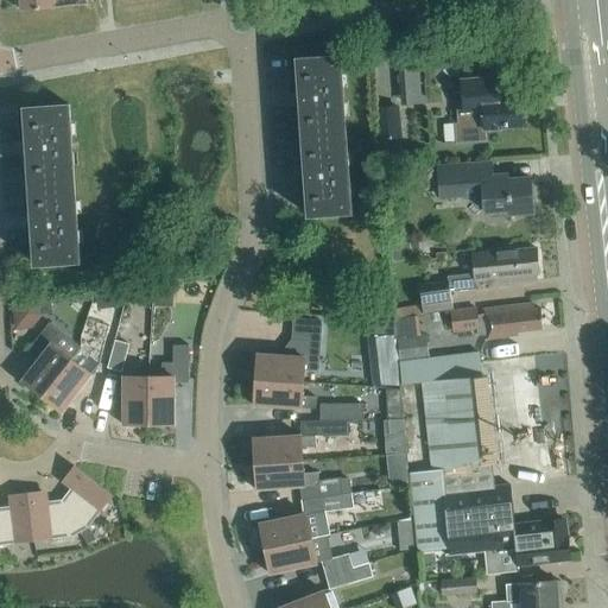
[(54,7),(54,0),(20,0),(21,10),(54,7)]
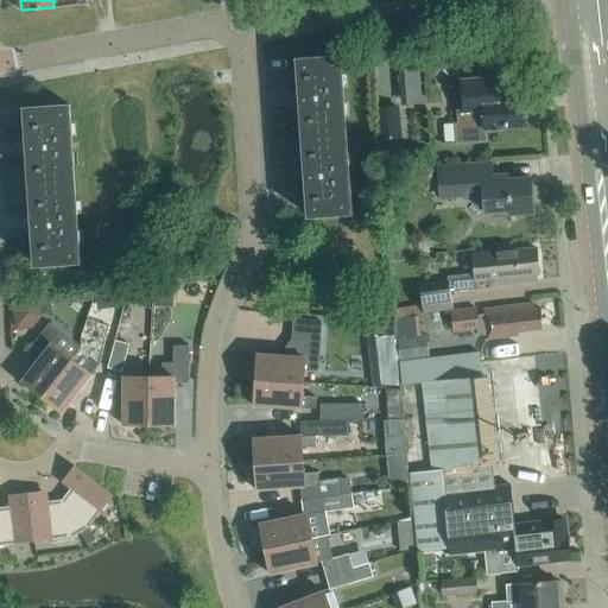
[(297,58),(303,137),(346,134),(340,55),(297,58)]
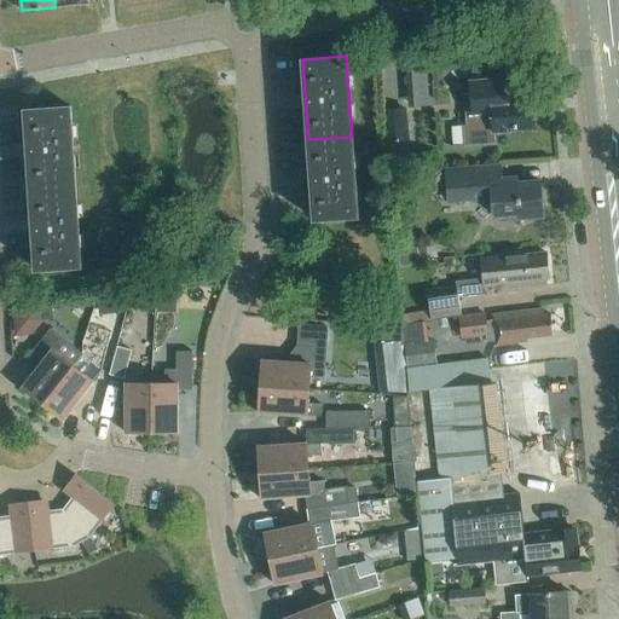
[(416,104),(440,102),(438,64),(414,67),(416,104)]
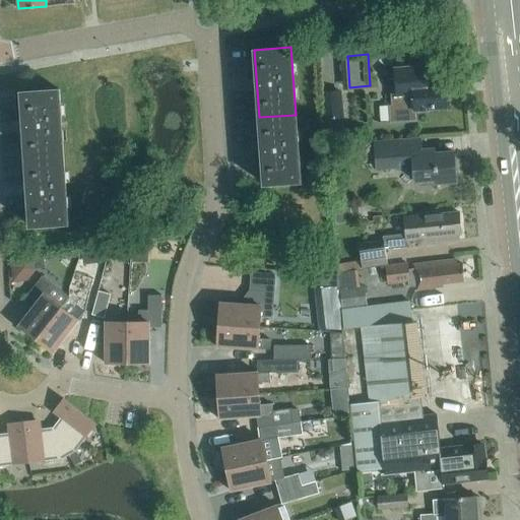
[(444,82),(427,83),(425,66),(395,68),(396,93),(392,93),(390,93),(392,121),(379,122),(379,123),(416,121),(416,119),(415,119),(415,111),(418,110),(418,113),(428,112),(428,110),(446,109),(444,82)]
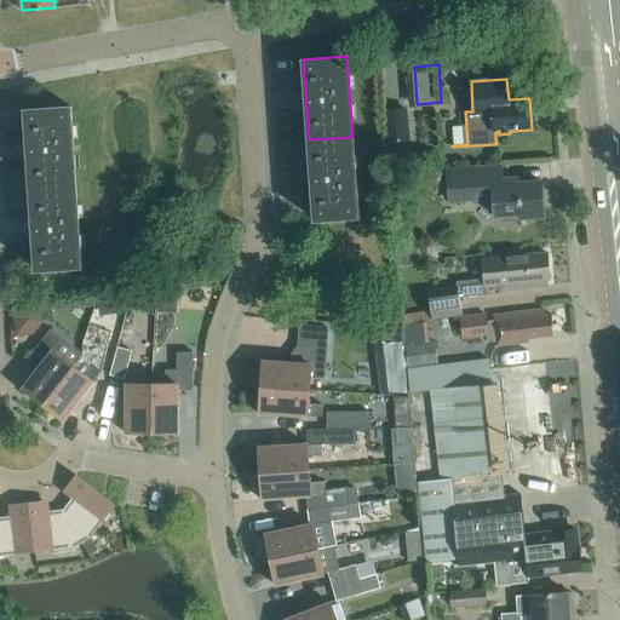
[(27,109),(33,189),(75,187),(70,107),(27,109)]
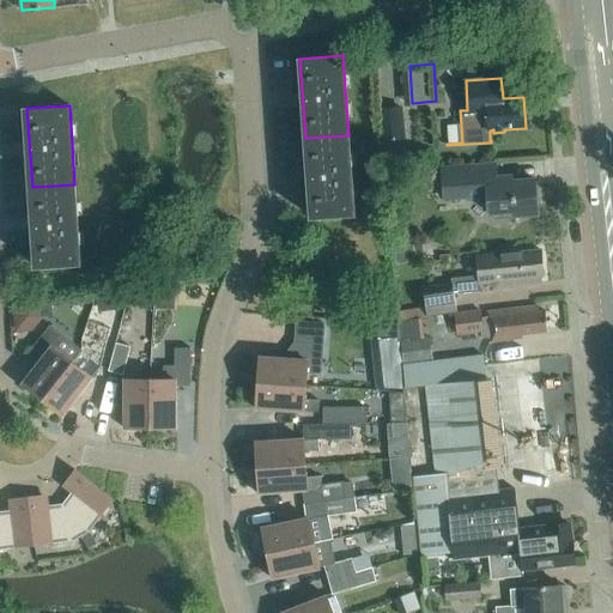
[(406,139),(402,105),(377,108),(381,141),(406,139)]
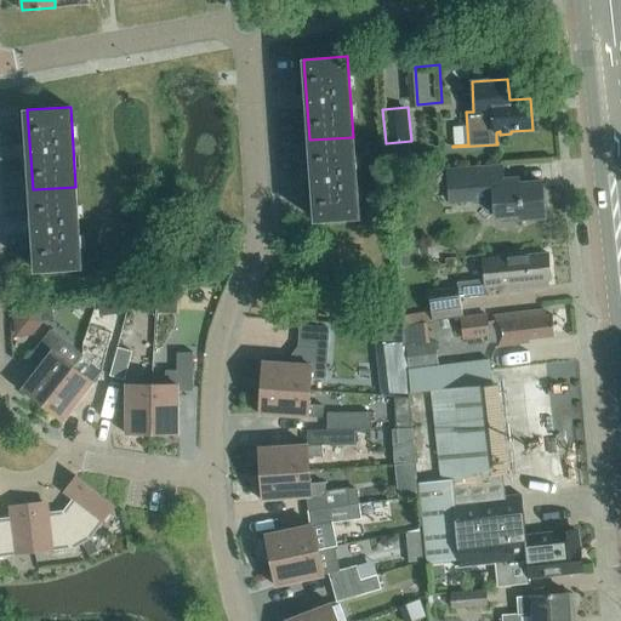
[(358,217),(353,137),(309,140),(315,220),(358,217)]
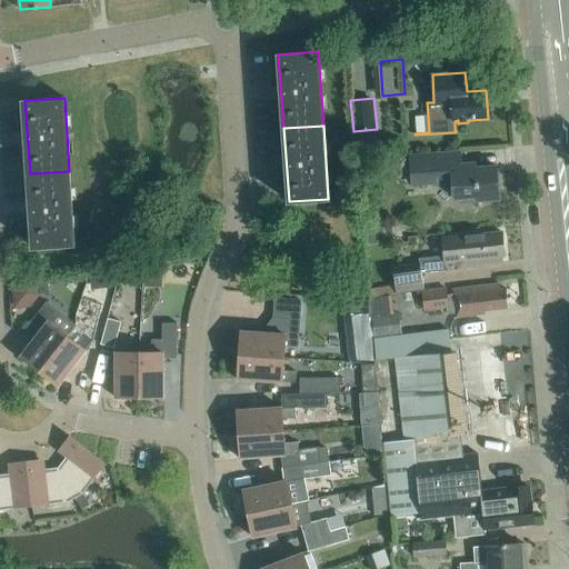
[(476,201),(498,199),(496,166),(475,167),(475,162),(460,163),(459,150),(410,155),(412,186),(452,182),(453,198),(476,197),(476,201)]
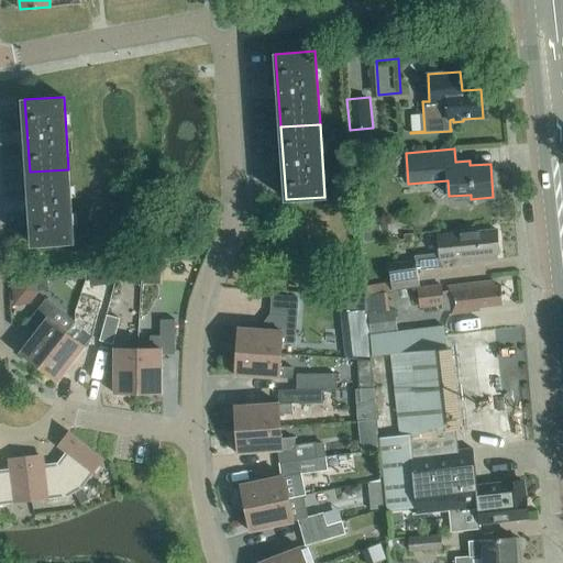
[(74,242),(68,169),(30,172),(34,244),(74,242)]
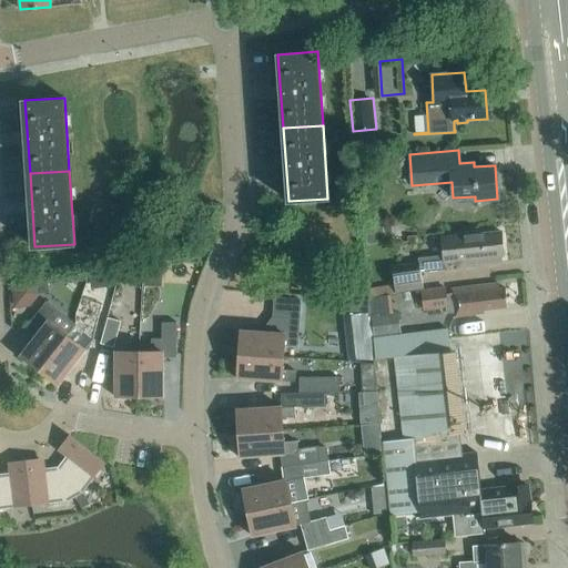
[(392,224),(383,226),(386,245),(395,243),(392,224)]
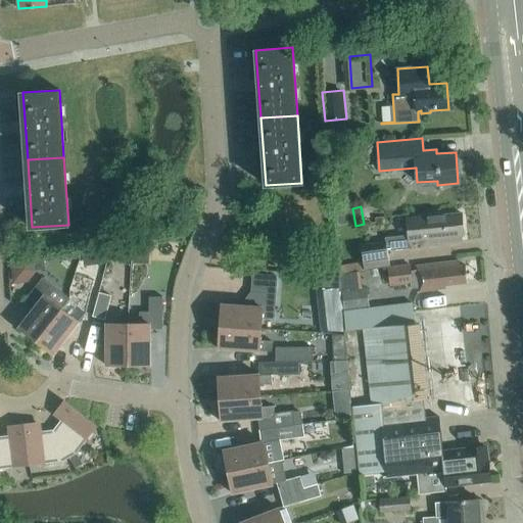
[(411,248),(410,241),(429,239),(429,244),(462,241),(461,236),(463,236),(461,214),(407,219),(408,234),(385,237),(386,241),(361,245),(364,262),(339,265),(340,273),(353,271),(389,266),(387,250),(411,248)]
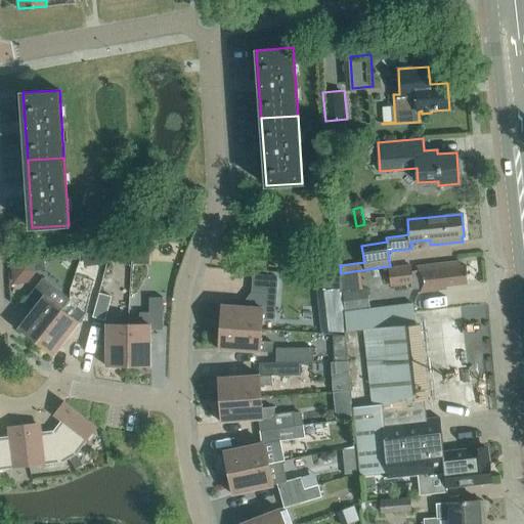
[(104,262),(101,244),(91,246),(94,264),(104,262)]
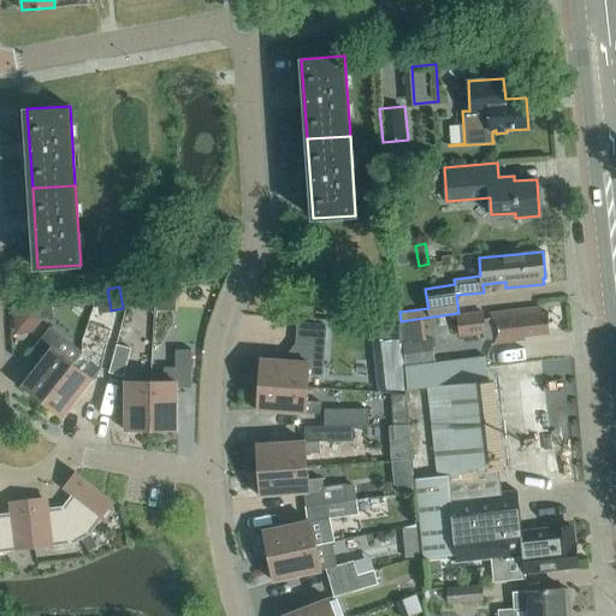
[(152,304),(152,290),(131,290),(131,304),(152,304)]
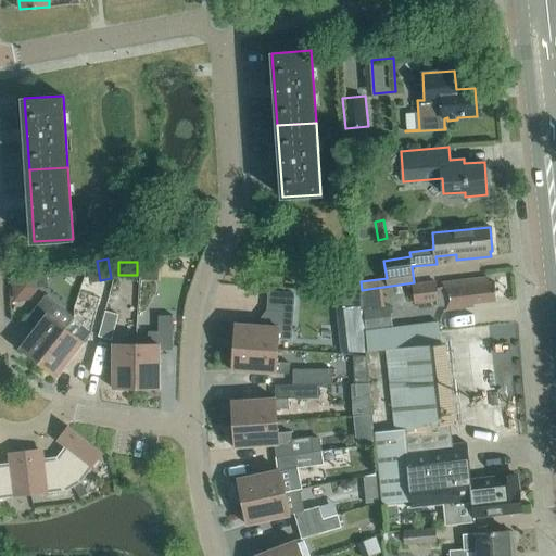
[(37,269),(28,272),(9,274),(13,300),(28,298),(39,285),(37,269)]
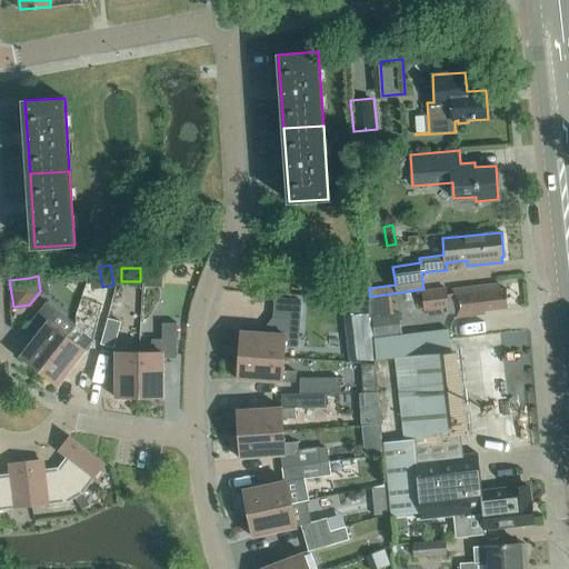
[(452,289),(452,293),(447,293),(447,287),(421,289),(423,310),(447,308),(447,313),(455,312),(456,317),(485,313),(483,310),(508,308),(506,289),(499,289),(499,283),(452,289)]
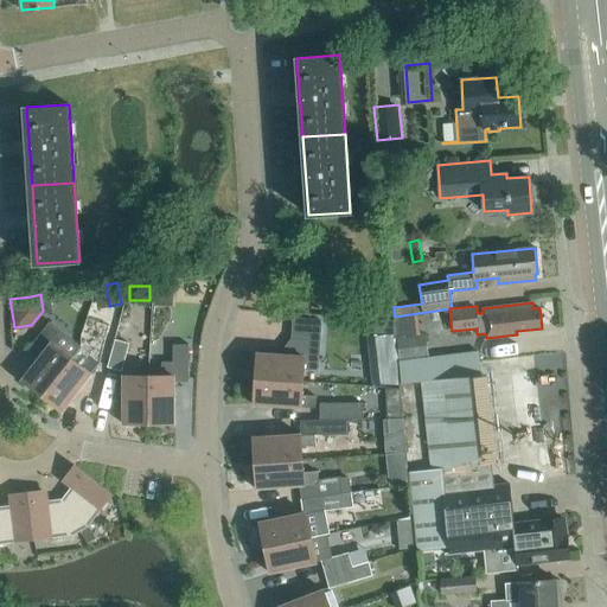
[(71,358),(72,359),(81,347),(49,323),(31,345),(43,353),(23,378),(21,378),(21,379),(42,396),(71,358)]
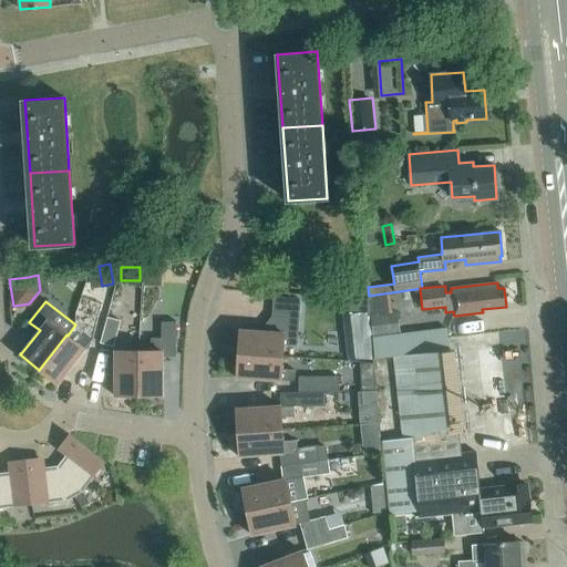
[(397,331),(394,311),(370,315),(372,333),(397,331)]
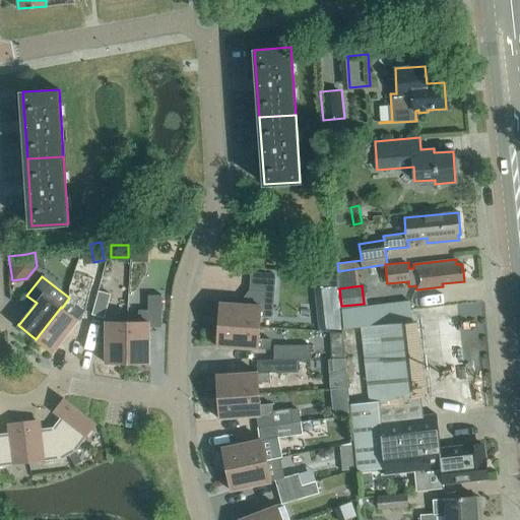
[(337,286),(315,287),(318,312),(340,310),(337,286)]
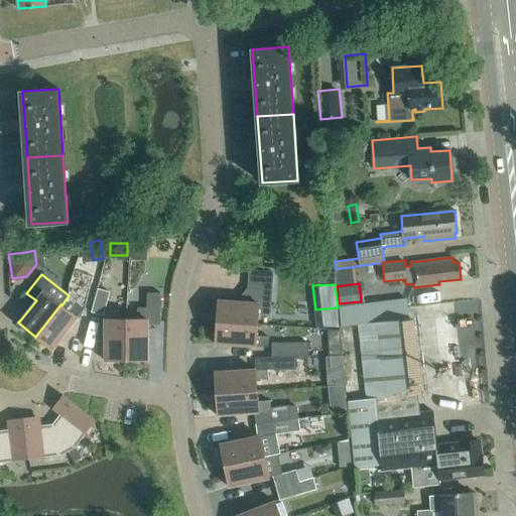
[(103,314),(110,291),(98,287),(91,311),(103,314)]
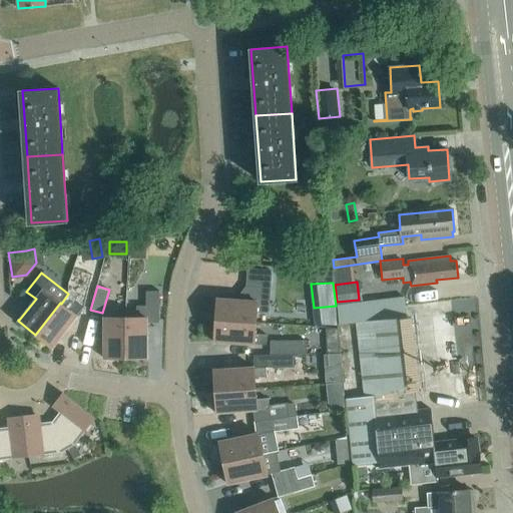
[(158,286),(147,286),(147,298),(158,298),(158,286)]
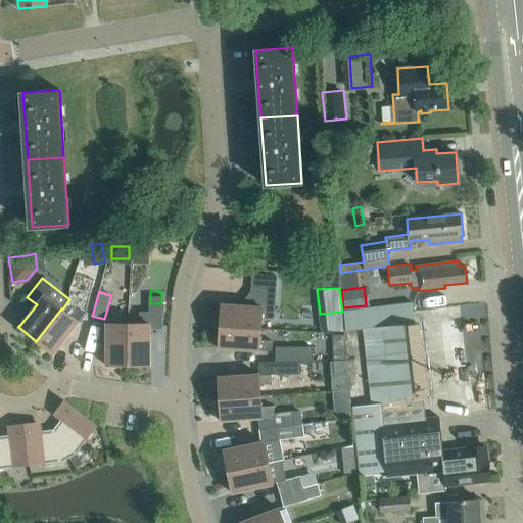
[(274,319),(276,293),(250,292),(249,306),(223,304),(223,303),(222,303),(220,326),(260,329),(262,318),(274,319)]
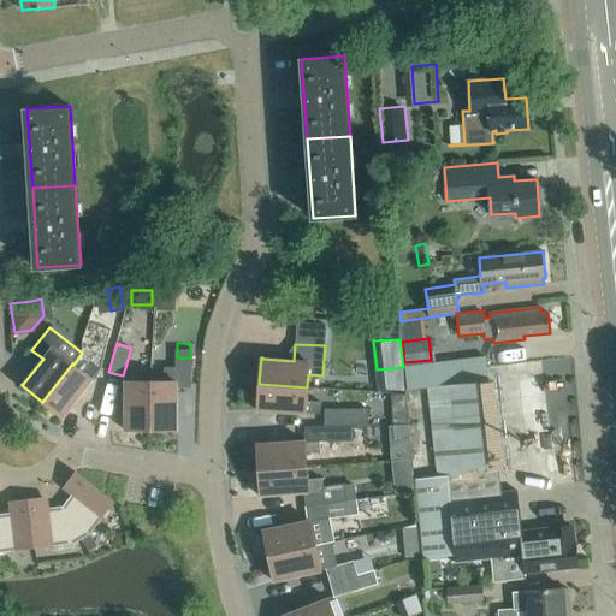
[(569,347),(545,348),(548,374),(572,372),(569,347)]
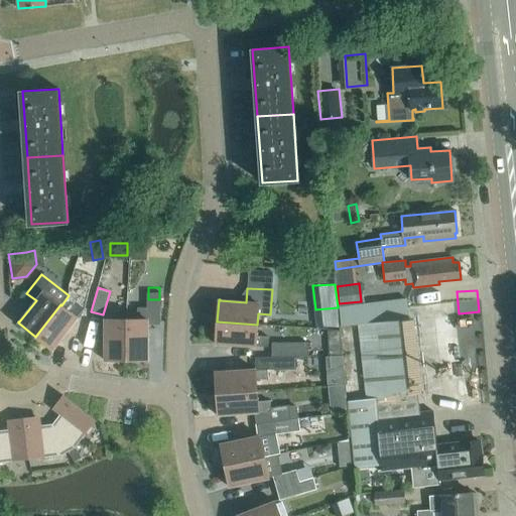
[(423,392),(414,317),(409,317),(407,298),(340,305),(342,326),(358,324),(366,399),(423,392)]
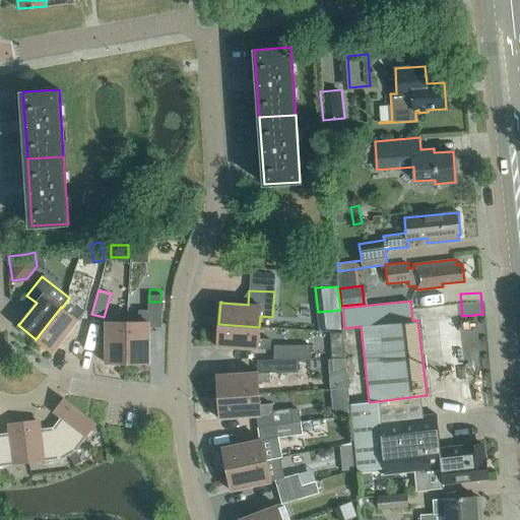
[(69,314),(62,308),(61,307),(36,339),(54,352),(55,351),(54,351),(85,311),(77,304),(69,314)]
